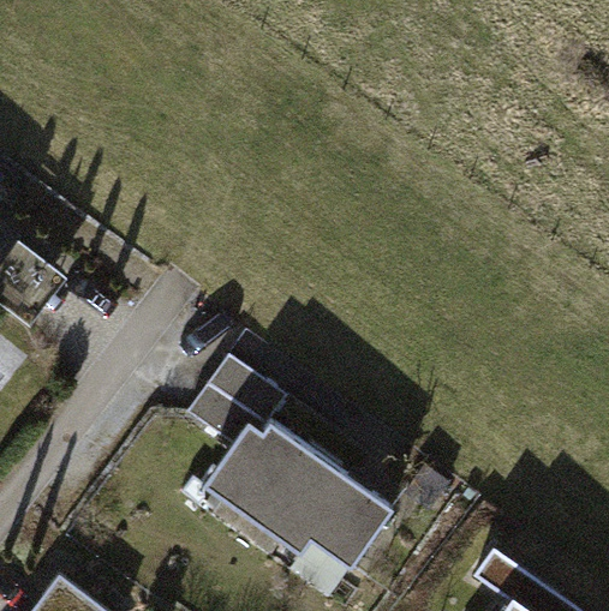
[(31,235),(3,262),(28,291),(57,265),(31,235)]
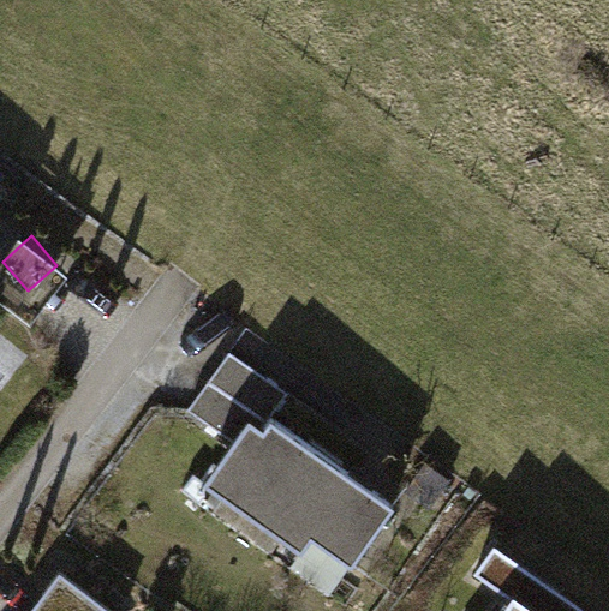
[(227,355),(185,414),(230,445),(202,484),(300,553),(310,539),(350,567),(392,509),(268,421),(286,397),(227,355)]
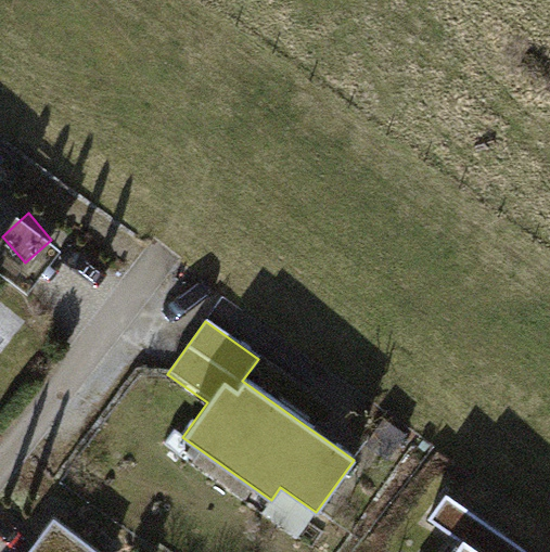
[(491,551),(504,536),(445,493),(427,518),(460,541),(451,551),(491,551)]
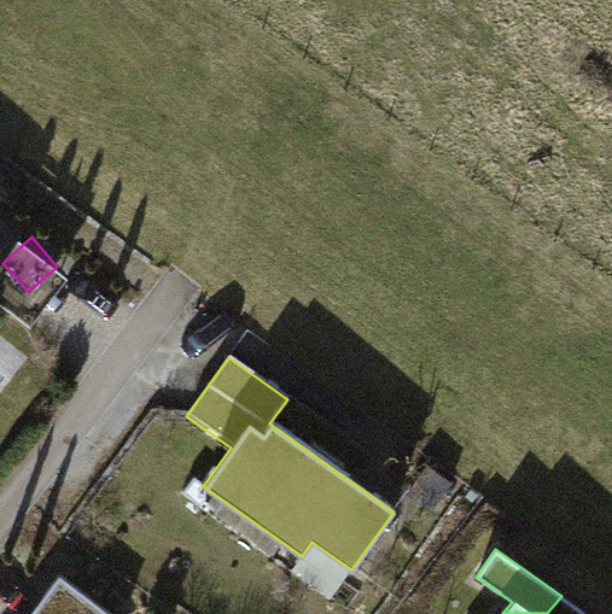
[(104,613),(58,578),(40,602),(56,613),(104,613)]
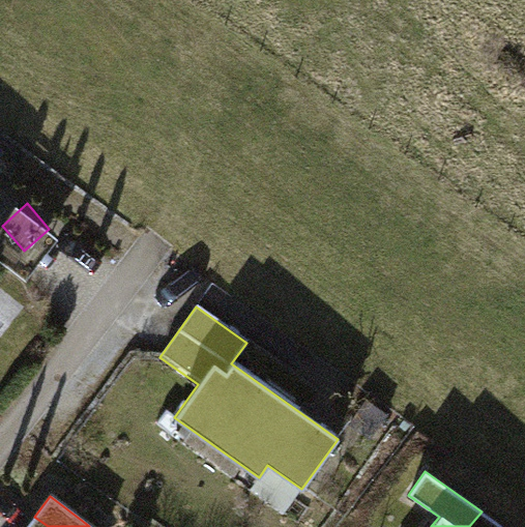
All buildings are outlined.
